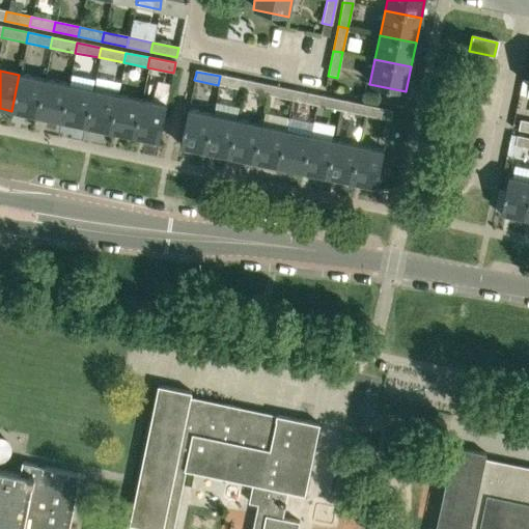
[(36,116),(44,80),(19,75),(11,111),(36,116)]
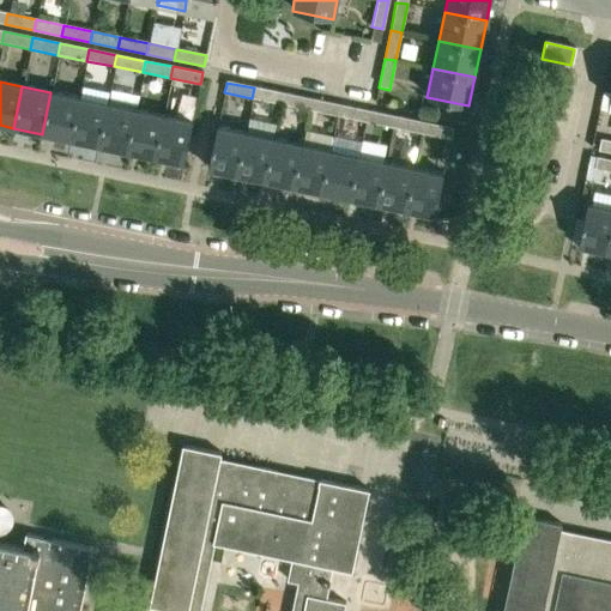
[(280,104),(283,94),(254,88),(252,98),(280,104)]
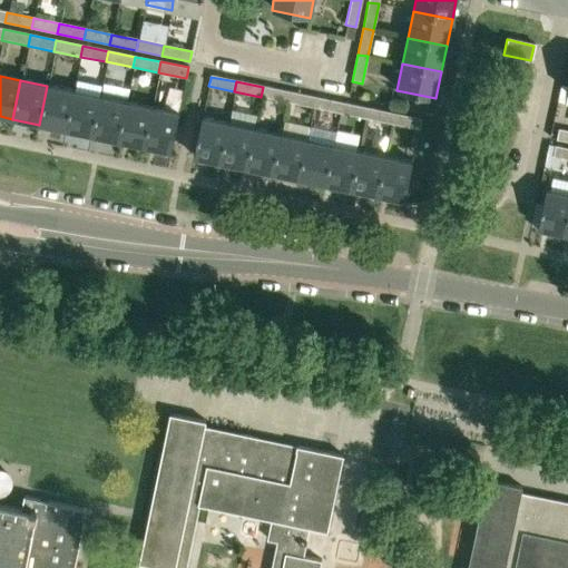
[(65,130),(72,91),(47,86),(39,125),(65,130)]
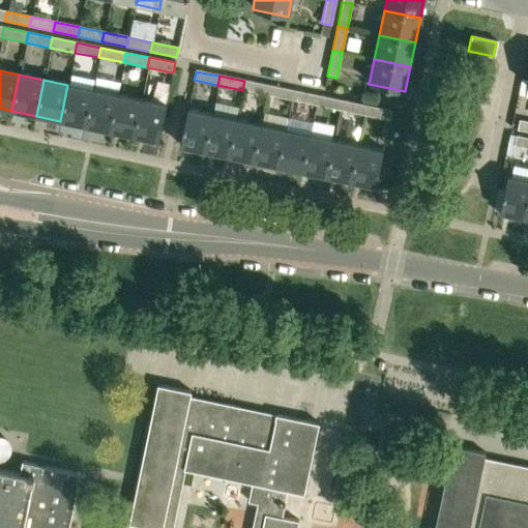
[(266,95),(268,86),(244,81),(242,90),(266,95)]
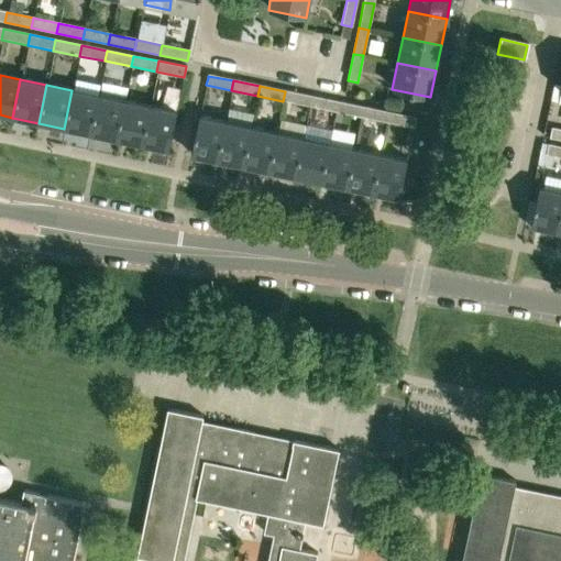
[(90,133),(98,96),(72,90),(64,129),(90,133)]
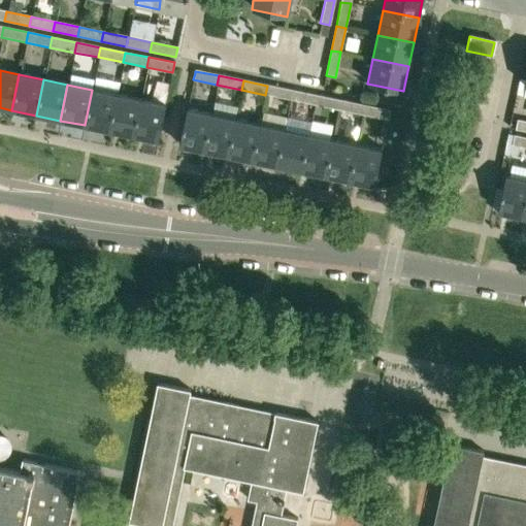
[(290,100),(292,91),(267,86),(265,95),(290,100)]
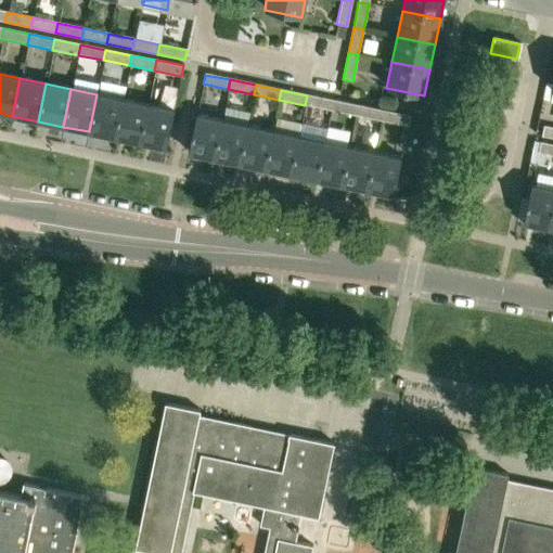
[(114,137),(121,100),(97,94),(89,131),(114,137)]
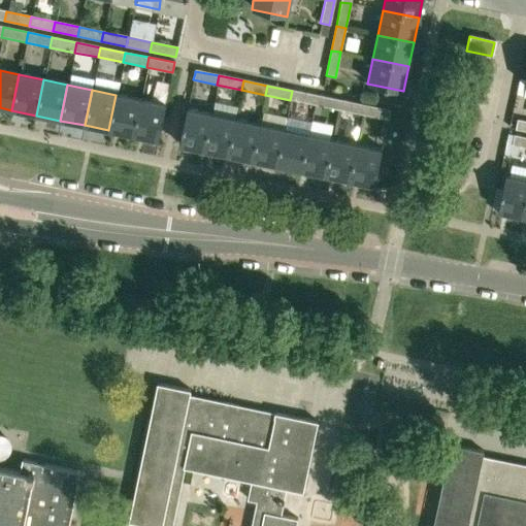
[(314,105),(316,96),(292,91),(290,100),(314,105)]
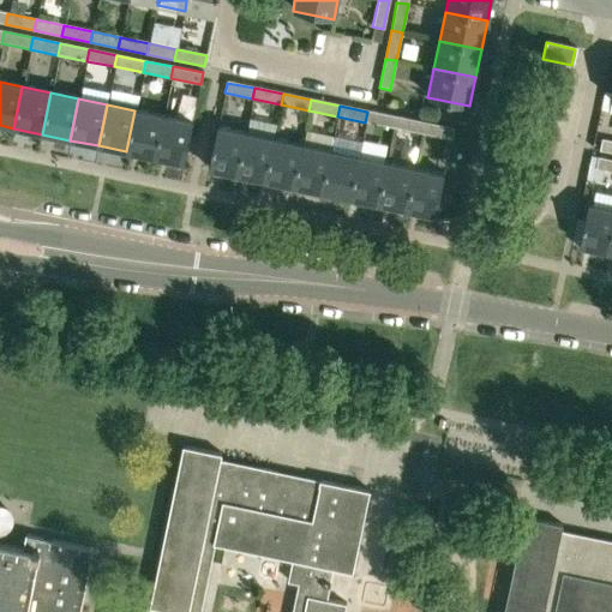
[(155,157),(163,117),(135,111),(126,151),(155,157)]
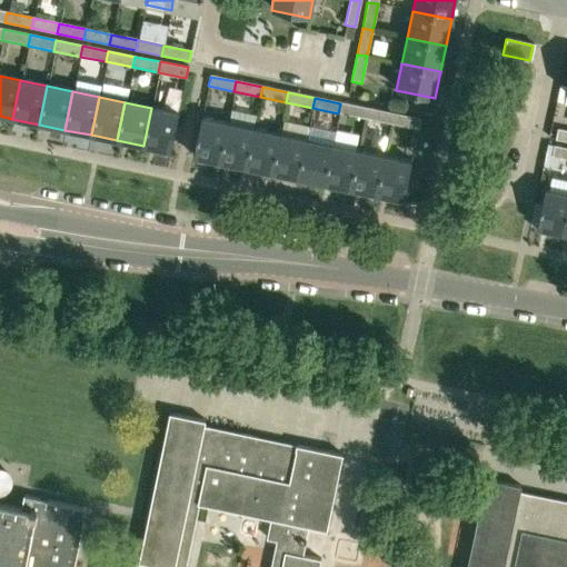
[(365,119),(367,109),(340,103),(338,113),(365,119)]
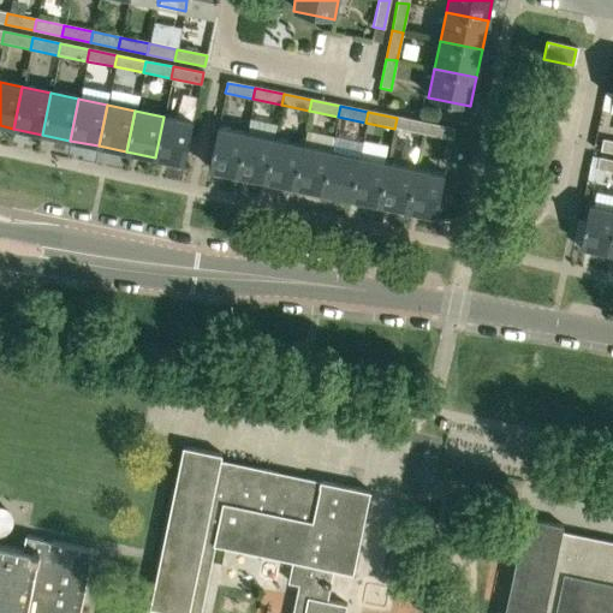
[(164,117),(155,158),(184,164),(192,123),(164,117)]
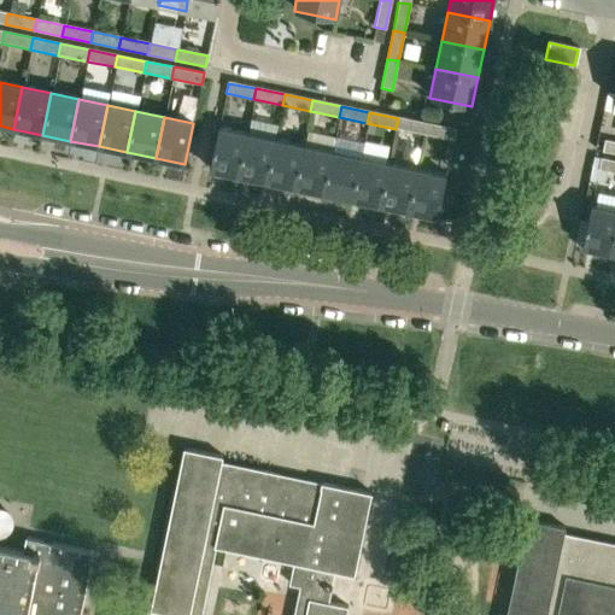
[(423,135),(426,124),(398,118),(396,129),(423,135)]
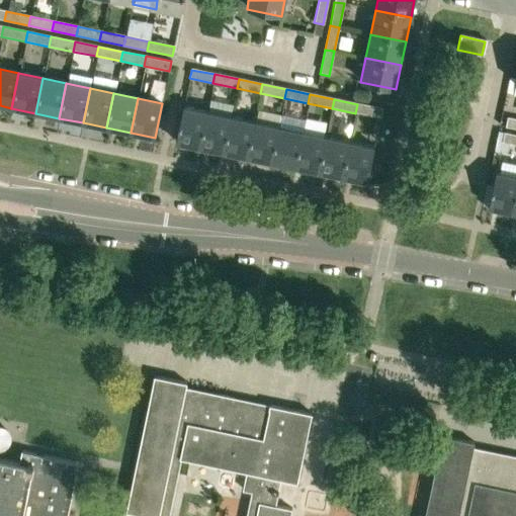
[(357,104),(355,113),(379,118),(381,109),(357,104)]
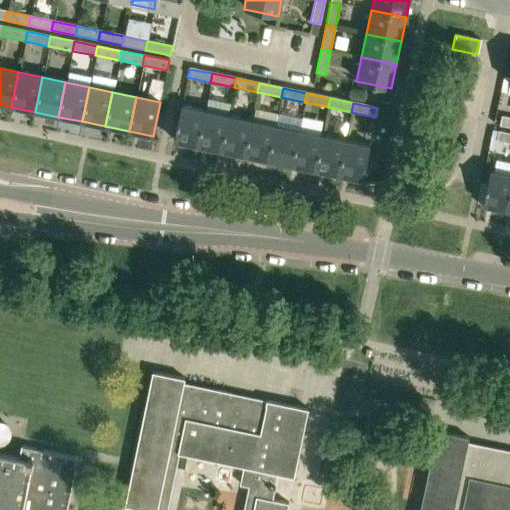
[(197,146),(204,111),(180,106),(173,141),(197,146)]
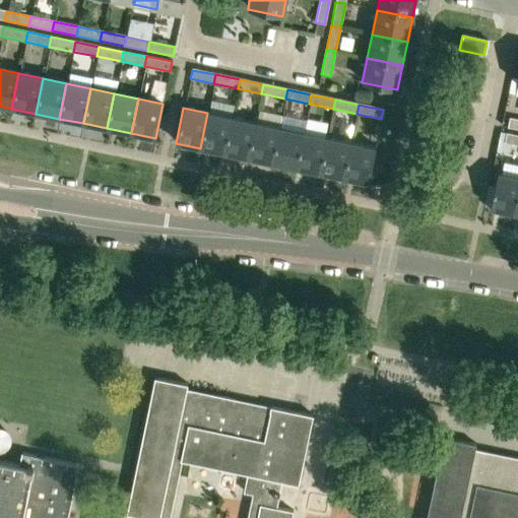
[(223,153),(232,118),(207,113),(200,148),(223,153)]
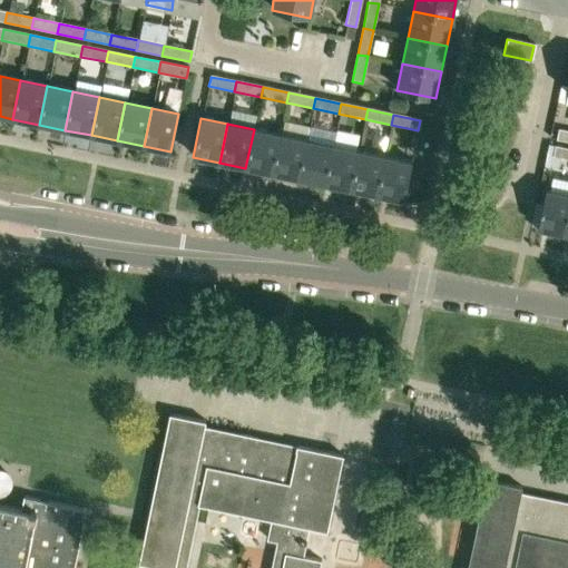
[(272,173),(280,135),(254,129),(245,168),(272,173)]
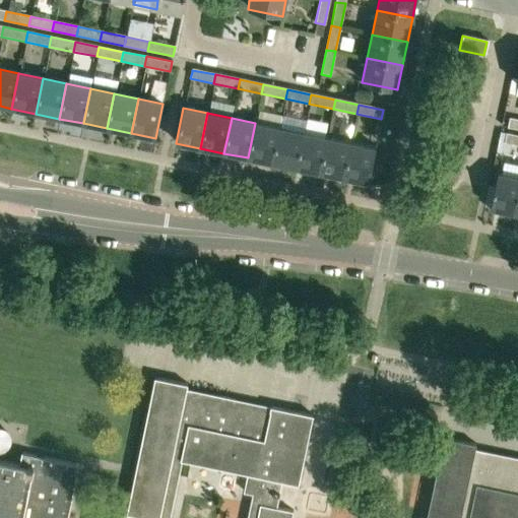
[(517,130),(517,120),(509,119),(507,128),(517,130)]
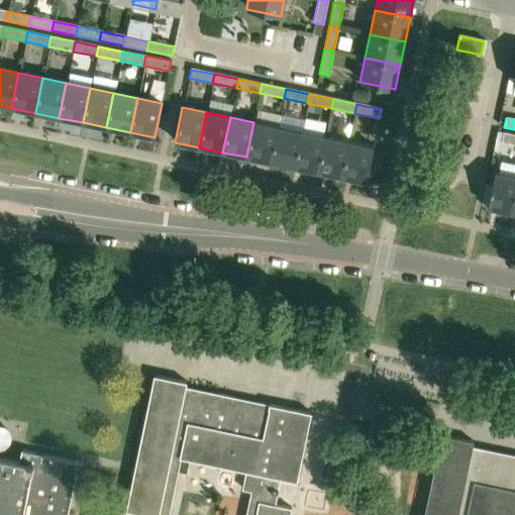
[(270,162),(278,127),(253,122),(246,157),(270,162)]
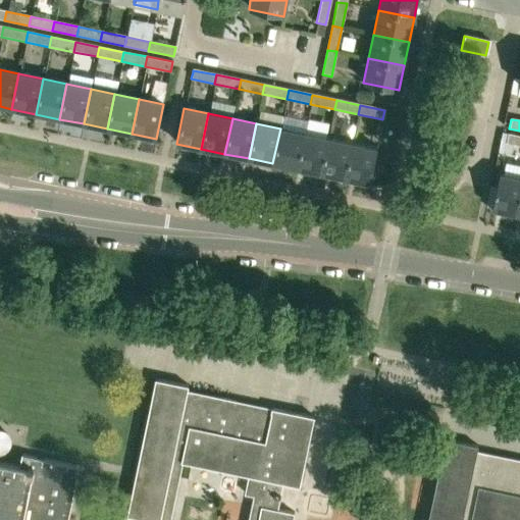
[(297,168),(304,134),(280,128),(272,163),(297,168)]
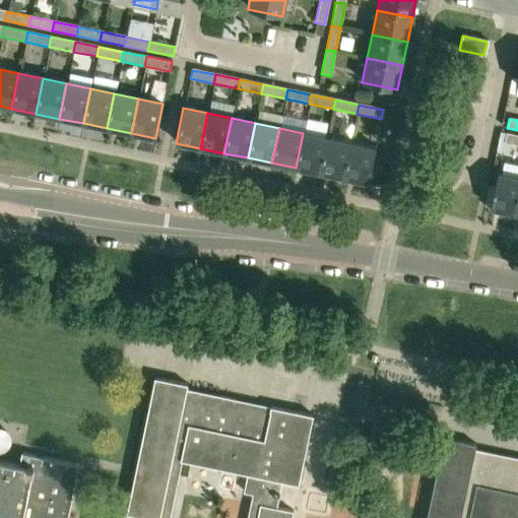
[(319,173),(327,137),(303,133),(296,168),(319,173)]
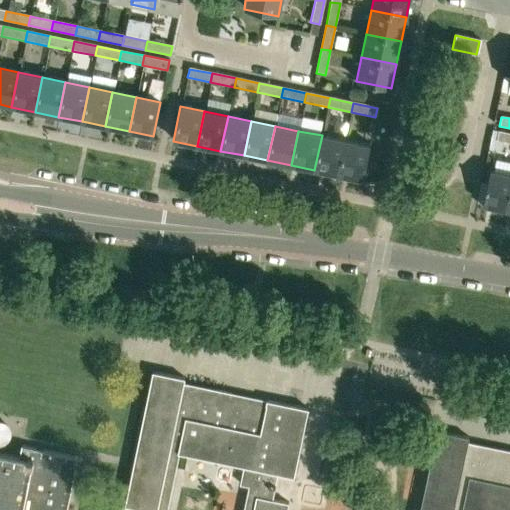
[(509,143),(509,134),(498,131),(496,141),(509,143)]
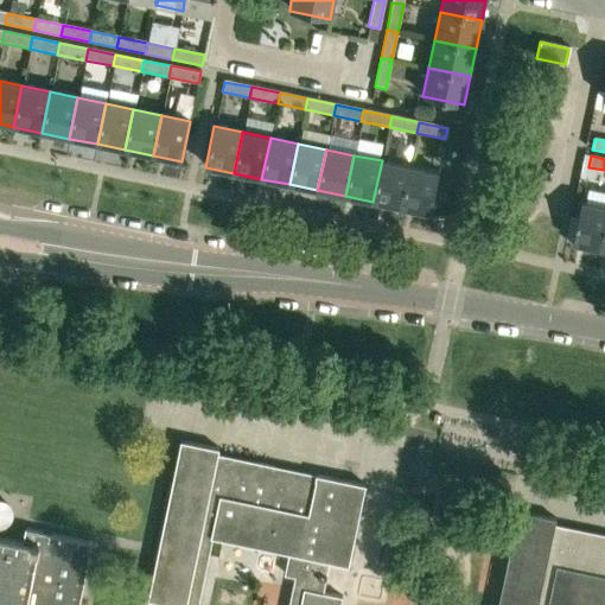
[(401,208),(409,166),(382,160),(373,202),(401,208)]
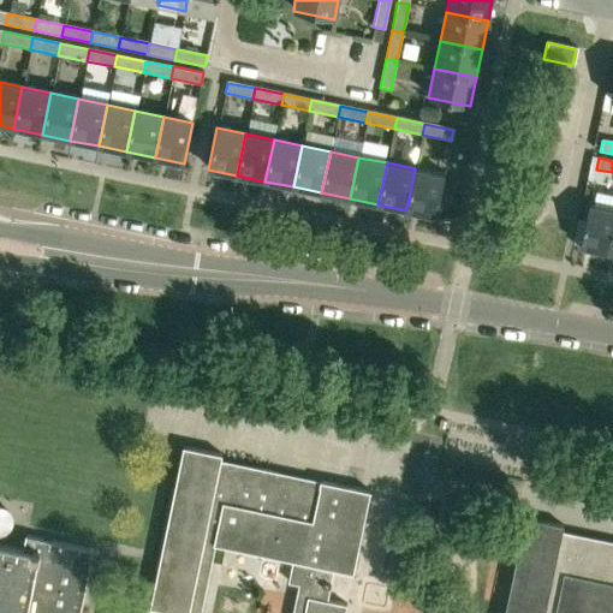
[(415,168),(406,210),(435,216),(444,176),(415,168)]
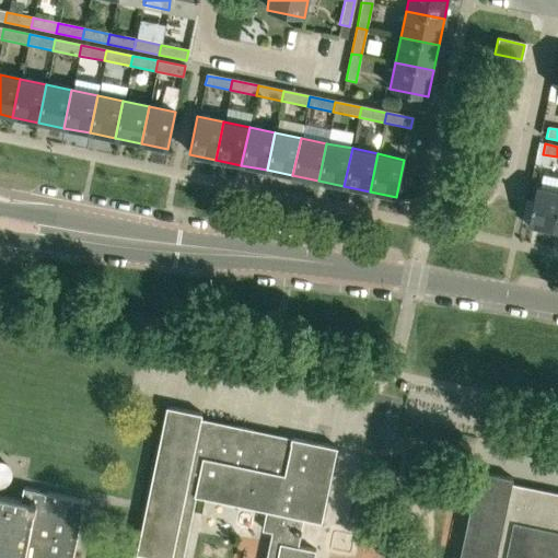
[(554,230),(557,207),(557,190),(535,186),(526,224),(554,230)]
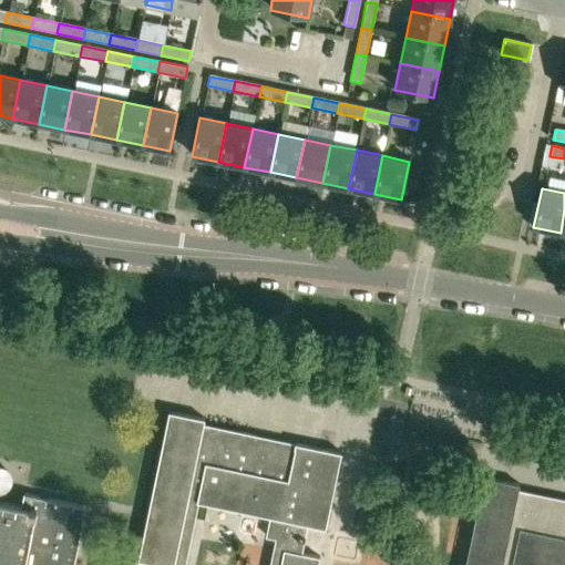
[(300,554),(307,525),(325,530),(331,497),(340,453),(202,424),(203,420),(168,412),(137,561),(139,561),(139,562),(102,555),(100,564),(317,564),(318,558),(300,554)]
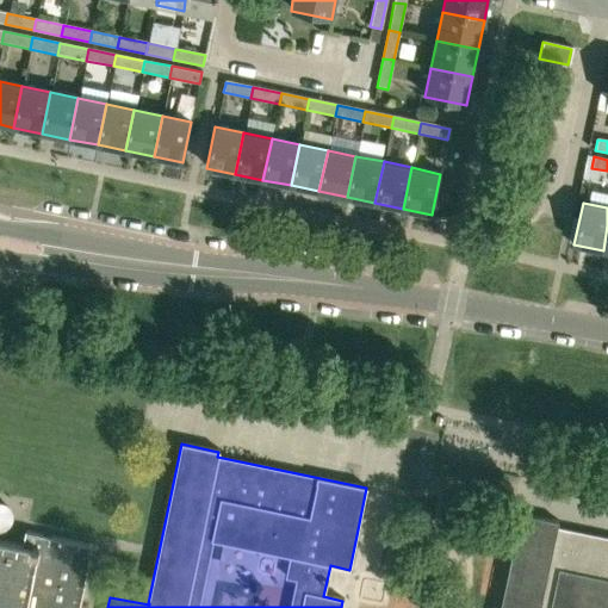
[(607,607),(607,539),(556,528),(557,522),(520,515),(498,607),(607,607)]
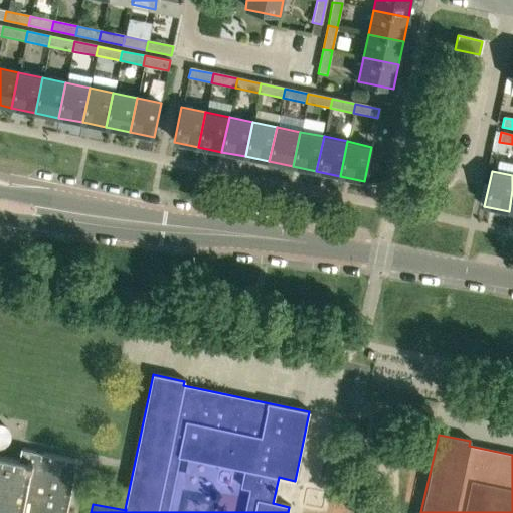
[(18,461),(0,457),(0,512),(66,512),(67,507),(63,506),(72,461),(21,450),(18,461)]
